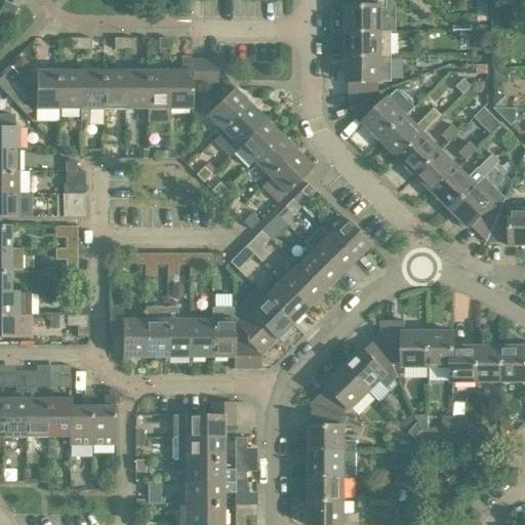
[(381,32),(381,8),(387,8),(386,0),(351,0),(351,6),(347,6),(347,32),(381,32)]
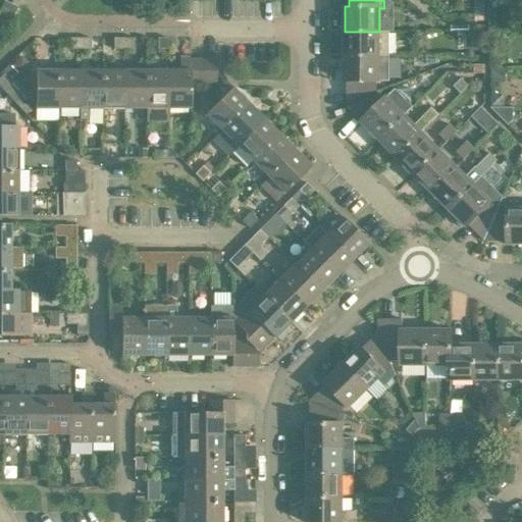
[(484,7),(474,7),(474,16),(484,16),(484,7)]
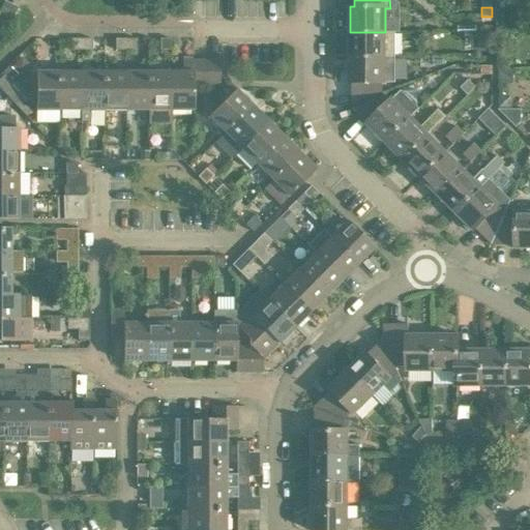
[(350,32),(350,57),(385,56),(385,57),(394,57),(394,33),(385,33),(385,32),(350,32)]
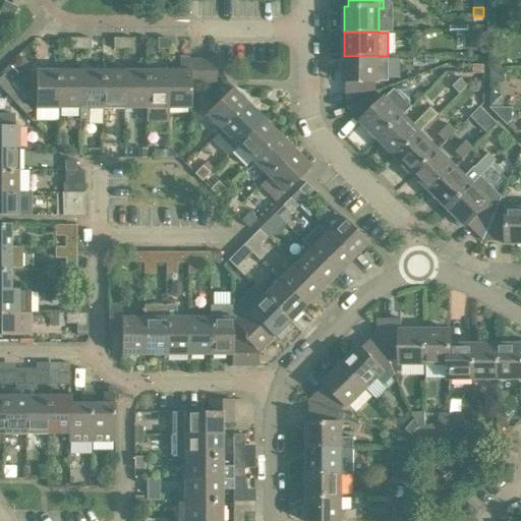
[(482,34),(473,34),(472,49),(482,49),(482,34)]
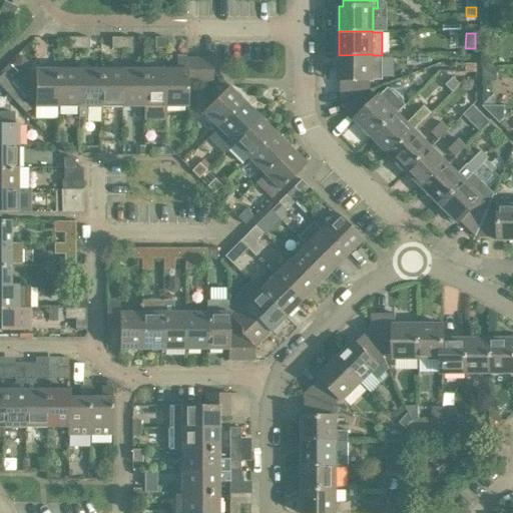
[(78,48),(78,37),(68,36),(68,48),(78,48)]
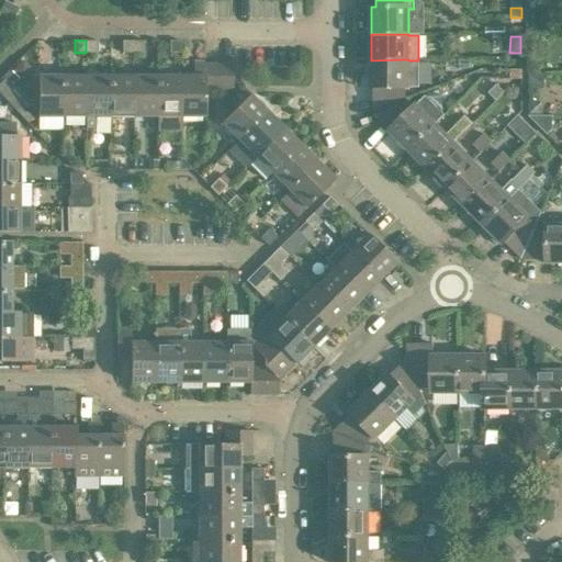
[(86,41),(86,53),(97,53),(98,41),(86,41)]
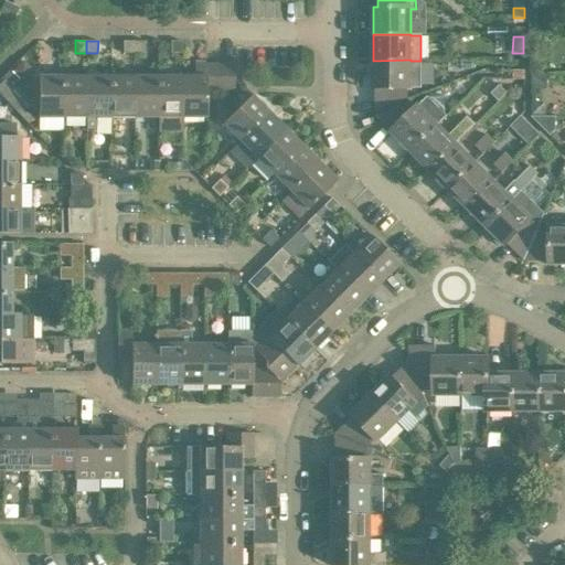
[(134,53),(134,41),(123,41),(123,53),(134,53)]
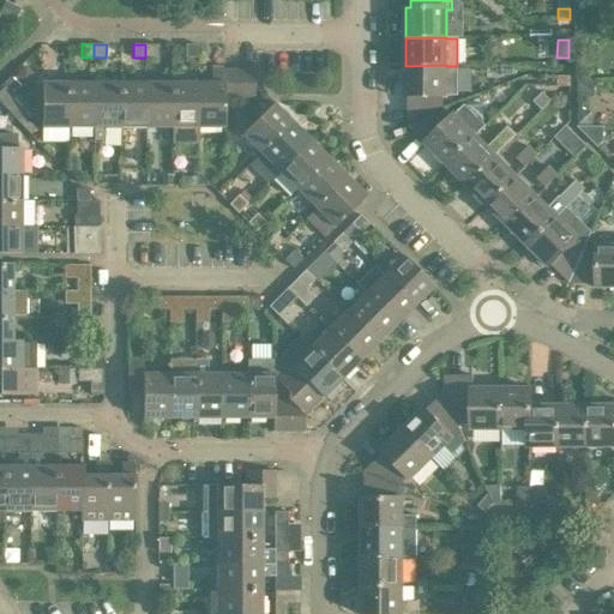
[(145,44),(145,58),(157,58),(157,44),(145,44)]
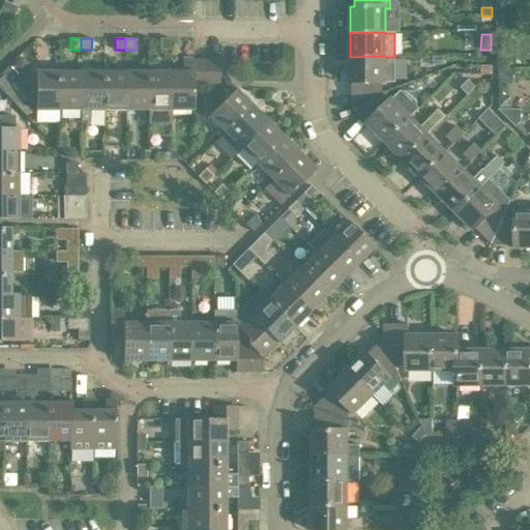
[(170,38),(159,38),(159,50),(170,50),(170,38)]
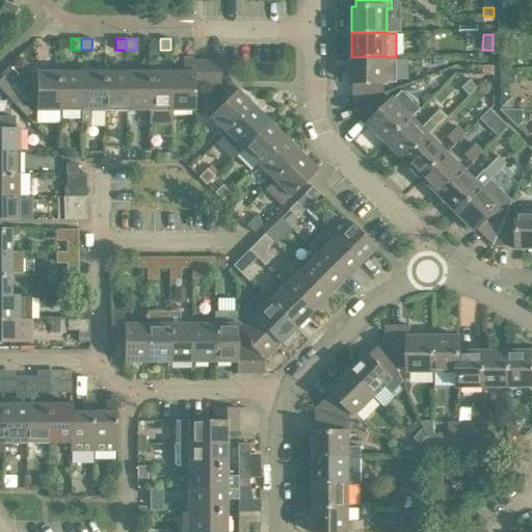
[(356,103),(356,104),(383,94),(382,92),(382,81),(387,81),(387,57),(387,56),(351,57),(351,82),(355,82),(356,103)]
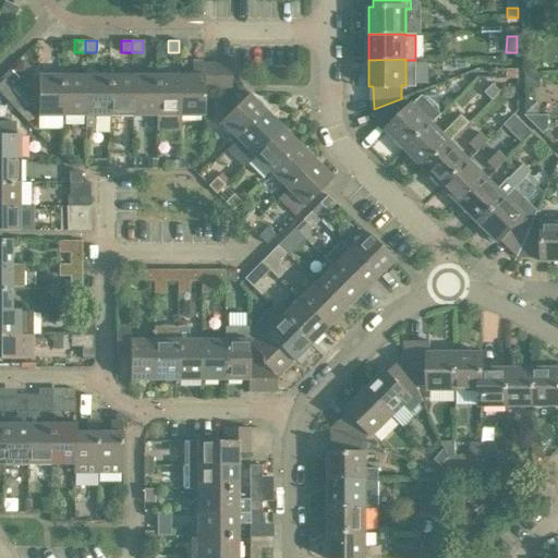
[(192,74),(179,74),(179,116),(204,116),(204,89),(217,89),(217,63),(191,63),(192,74)]
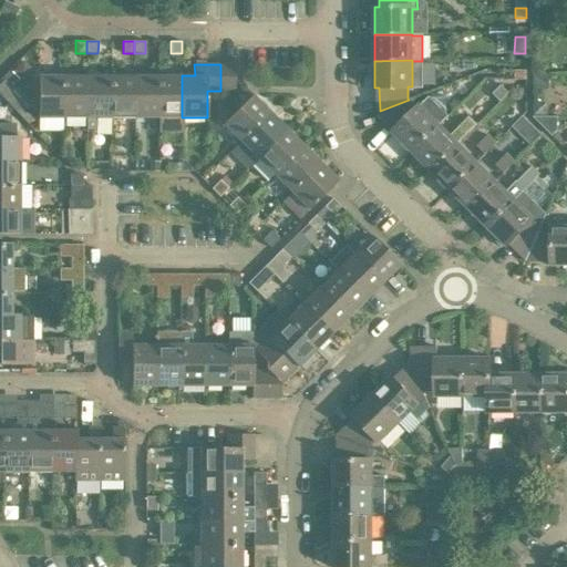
[(220,64),(220,91),(235,91),(234,64),(220,64)]
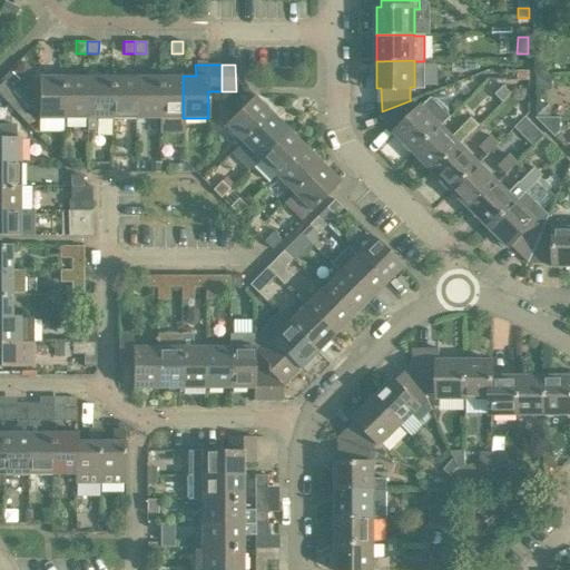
[(551,89),(551,82),(551,74),(537,74),(536,89),(551,89)]
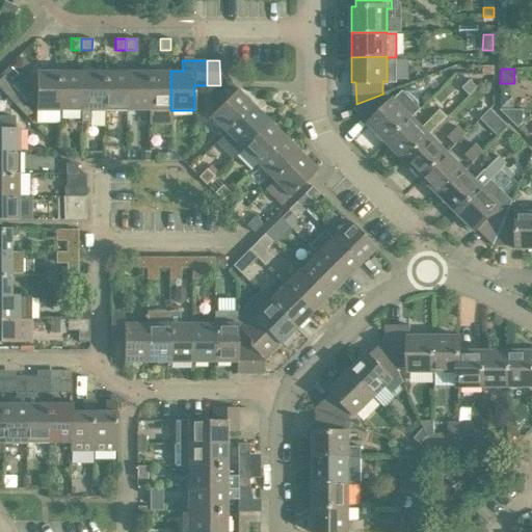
[(149,71),(126,72),(126,110),(149,110),(149,71)]
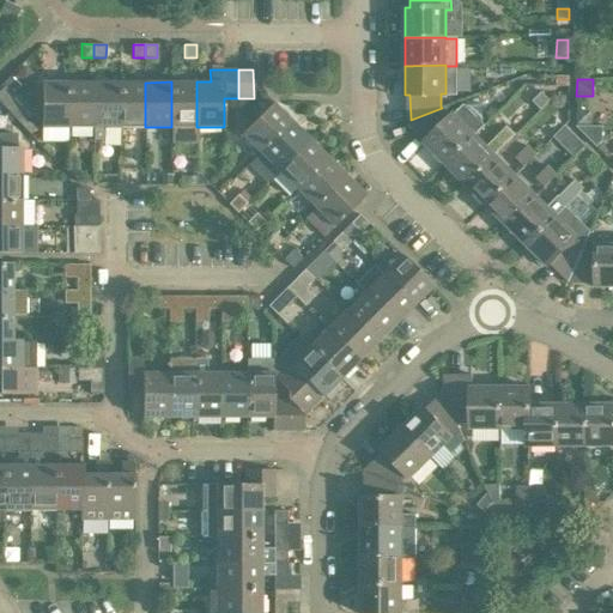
[(171,82),(171,127),(171,144),(198,144),(196,127),(196,82),(171,82)]
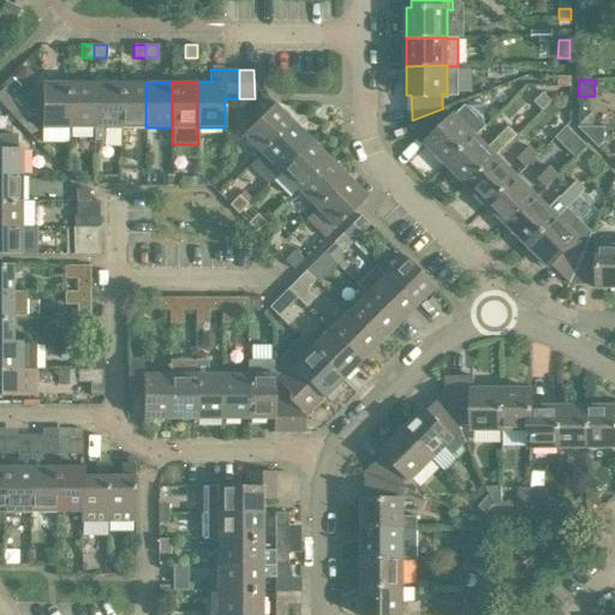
[(42,129),(69,129),(69,83),(42,83),(42,129)]
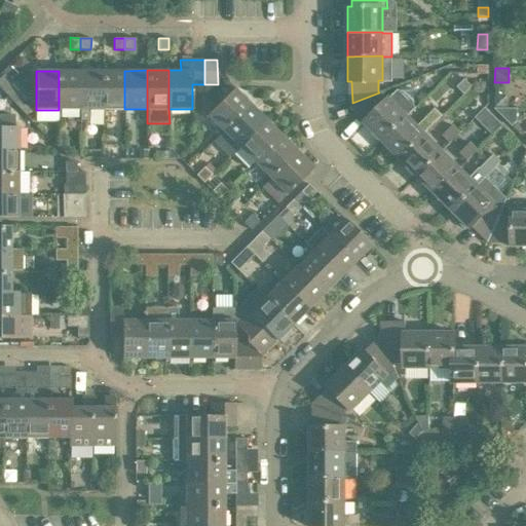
[(80,71),(59,71),(59,110),(80,110),(80,71)]
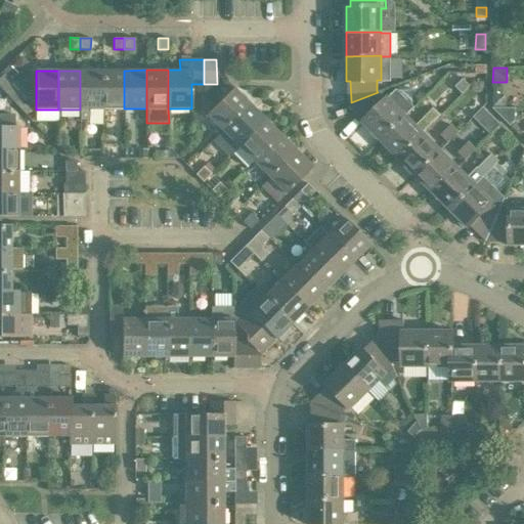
[(88,119),(88,108),(102,108),(102,71),(80,71),(80,110),(80,119),(88,119)]
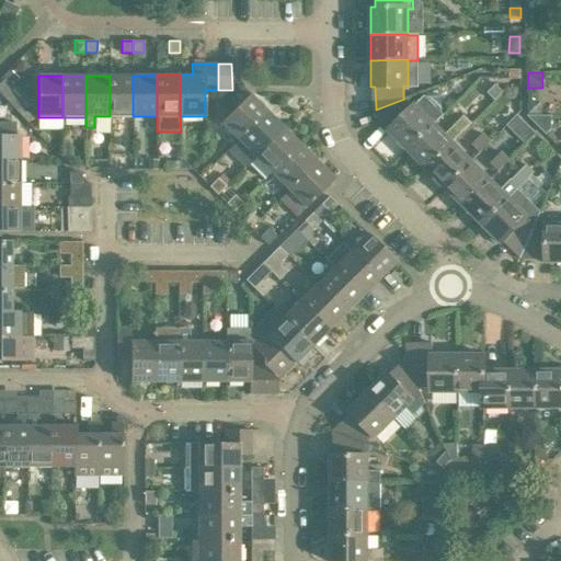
[(133,76),(110,76),(110,116),(133,116),(133,76)]
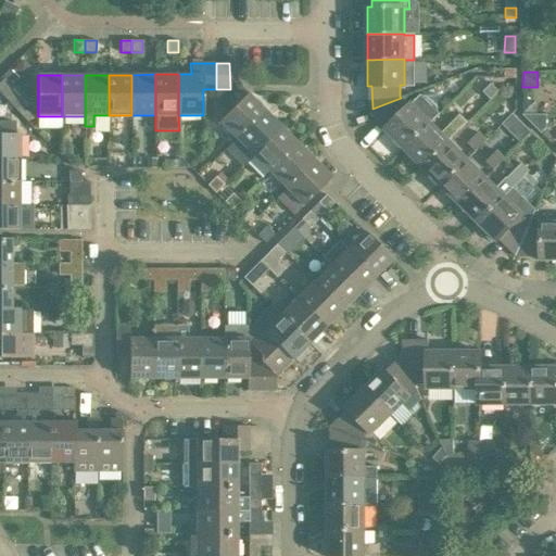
[(25,100),(11,86),(4,78),(0,81),(0,92),(28,123),(34,117),(25,109),(25,100)]
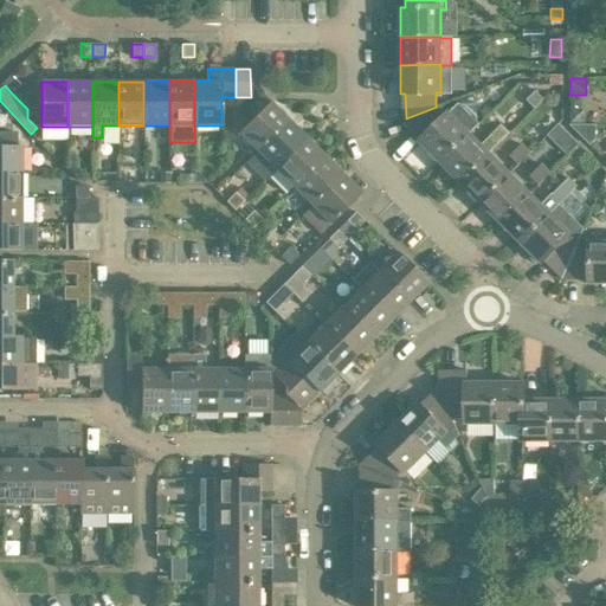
[(534,109),(543,100),(535,91),(526,101),(534,109)]
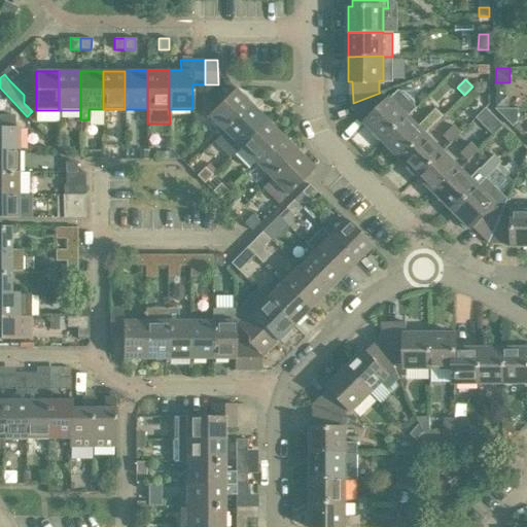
[(207,115),(223,132),(250,104),(229,82),(215,96),(221,102),(207,115)]
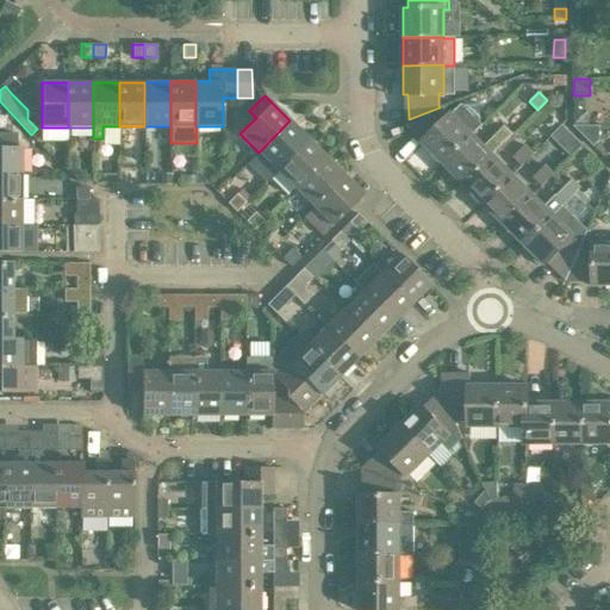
[(424,142),(444,162),(473,135),(452,113),(448,117),(440,107),(409,119),(427,138),(424,142)]
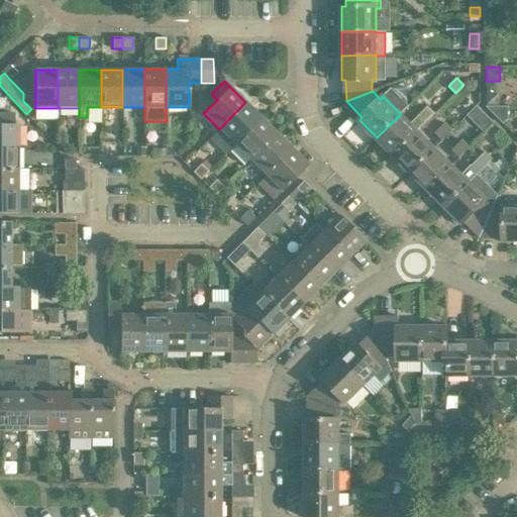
[(219,129),(209,139),(225,154),(234,144),(261,118),(245,102),(219,129)]
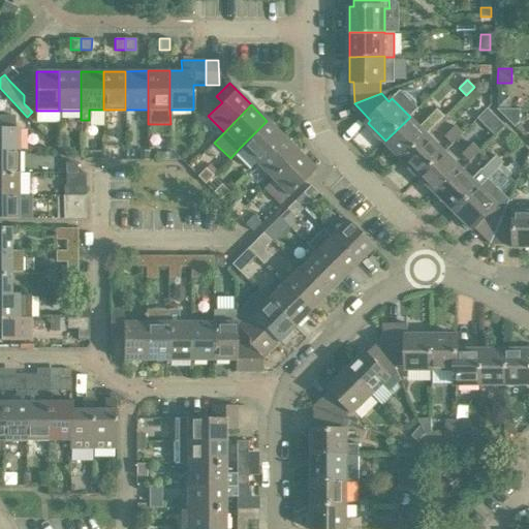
[(385,141),(403,158),(428,134),(427,133),(446,114),(439,106),(419,126),(410,117),(385,141)]
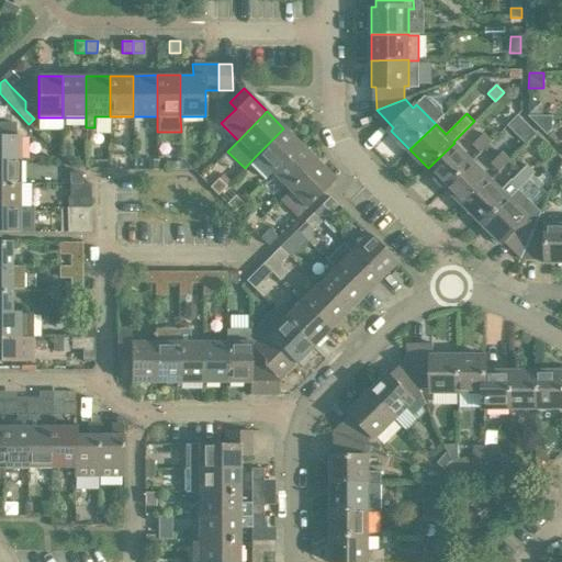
[(553,115),(528,115),(547,134),(553,128),(553,115)]
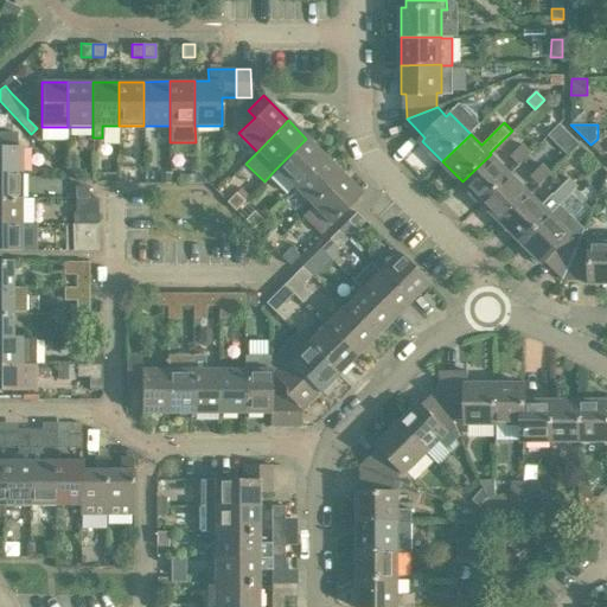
[(0,133),(0,172),(21,173),(21,147),(16,147),(16,134),(0,133)]
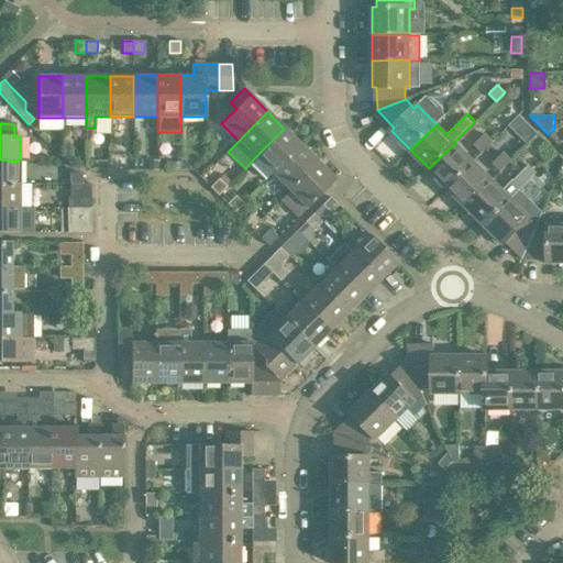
[(255,157),(272,174),(300,145),(284,129),(255,157)]
